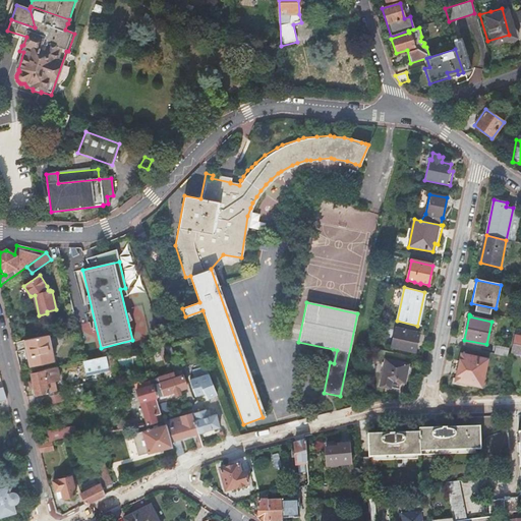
[(418,333),(395,328),(391,347),(414,351),(418,333)]
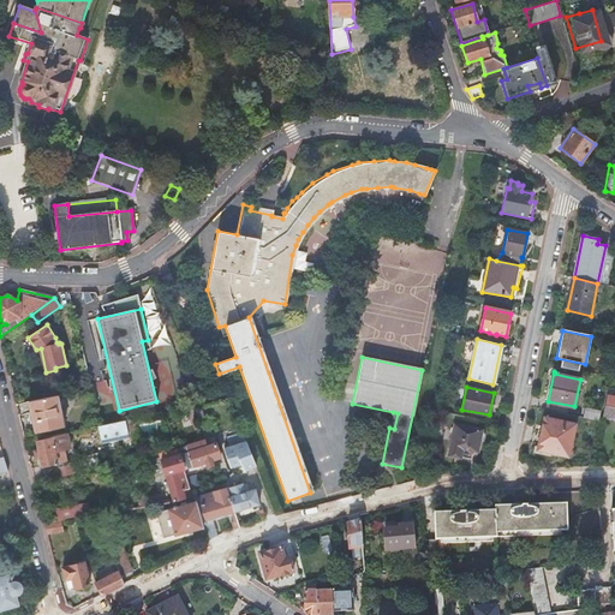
[(614,396),(608,395),(604,417),(614,418),(614,396)]
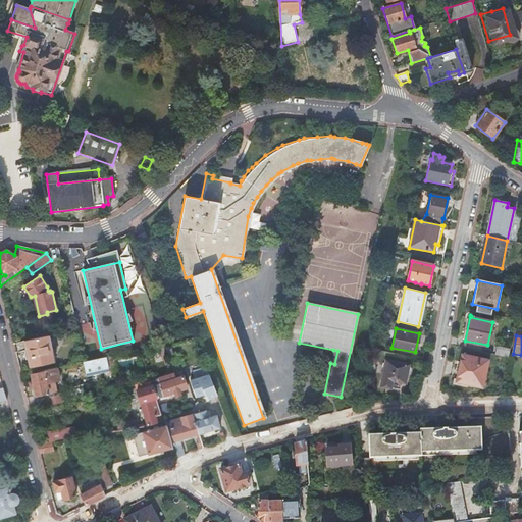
[(54,362),(49,336),(24,342),(30,367),(54,362)]
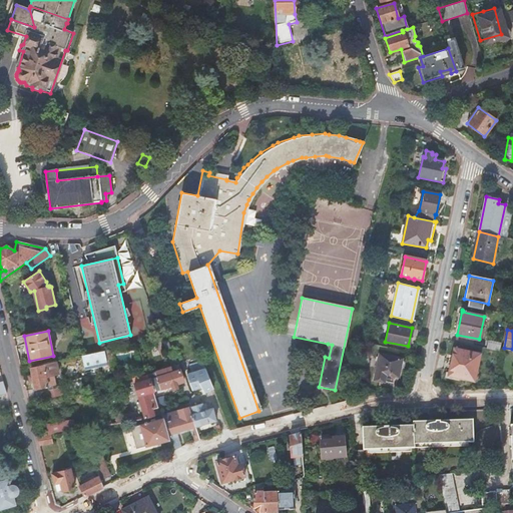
[(486,349),(499,351),(501,344),(488,341),(486,349)]
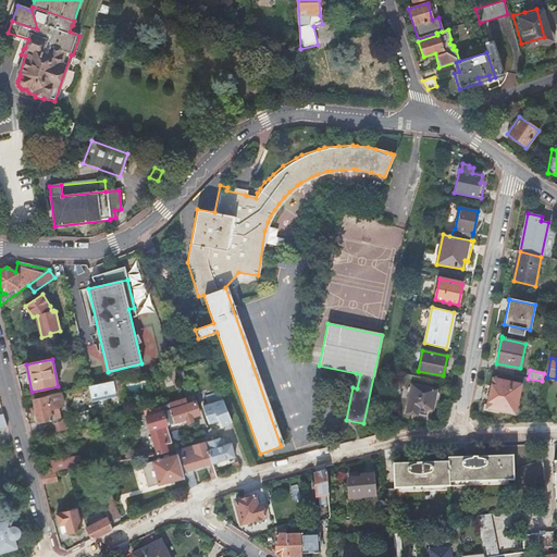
[(521,384),(493,379),(486,407),(515,413),(521,384)]
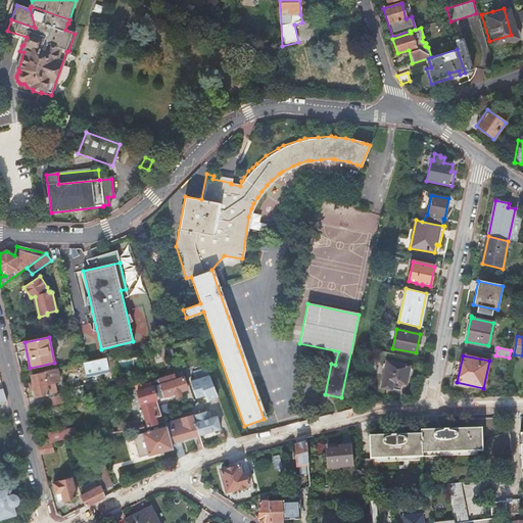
[(108,374),(105,359),(85,363),(83,364),(86,378),(108,374)]
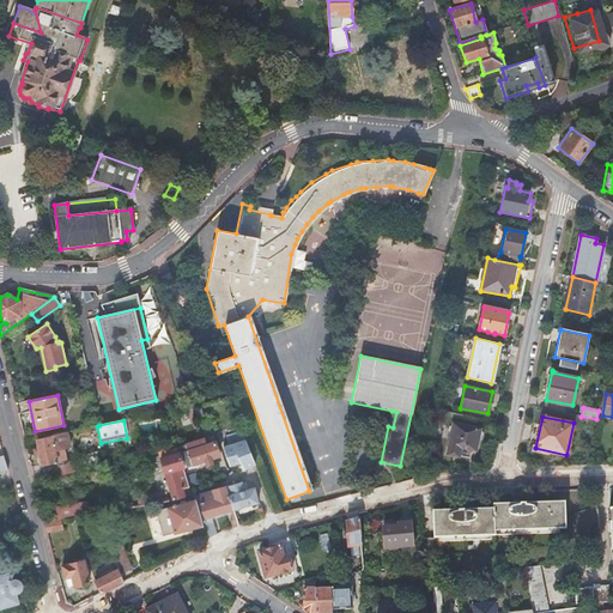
[(474,456),(475,449),(480,429),(453,423),(447,453),(459,456),(459,454),(474,456)]
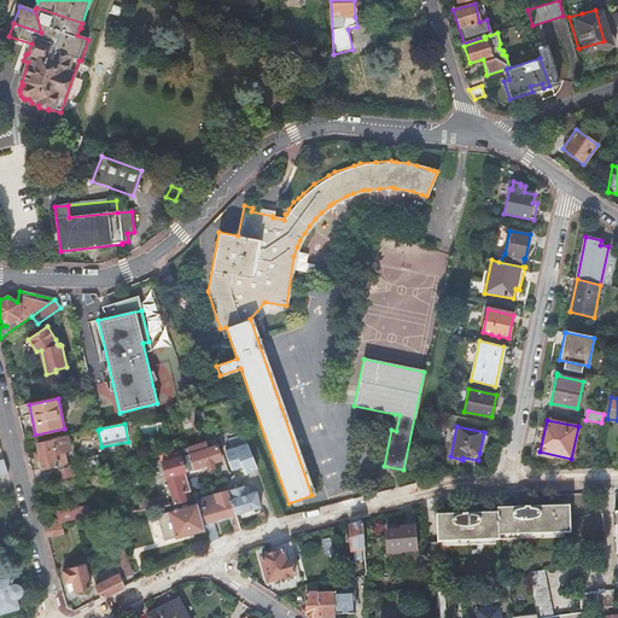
[(66,436),(38,442),(38,444),(39,453),(41,461),(42,468),(53,466),(54,468),(57,467),(58,471),(54,472),(57,482),(74,477),(71,465),(65,466),(63,453),(70,452),(66,436)]
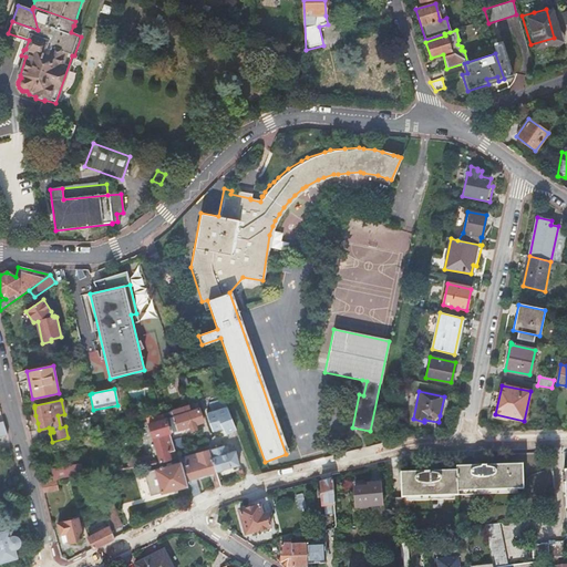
[(236,432),(227,409),(224,400),(209,404),(213,412),(207,414),(213,431),(223,429),(225,435),(236,432)]
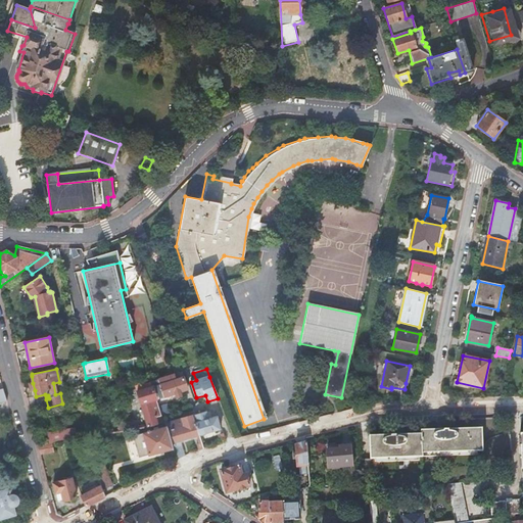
[(172,376),(150,382),(150,383),(152,388),(155,399),(172,395),(173,398),(181,396),(180,392),(187,390),(183,378),(174,381),(172,376)]
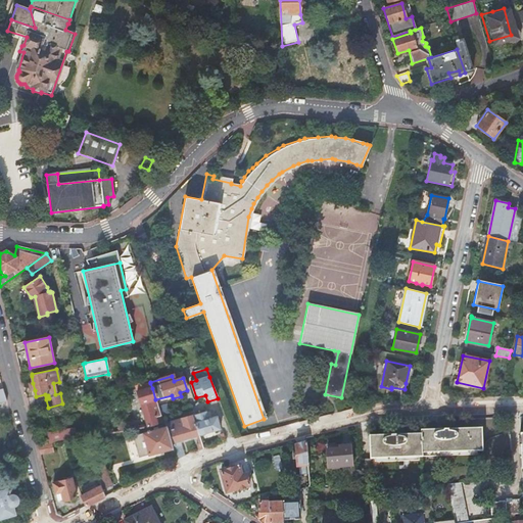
[(155,399),(152,388),(137,392),(146,427),(161,423),(157,409),(158,409),(155,399)]
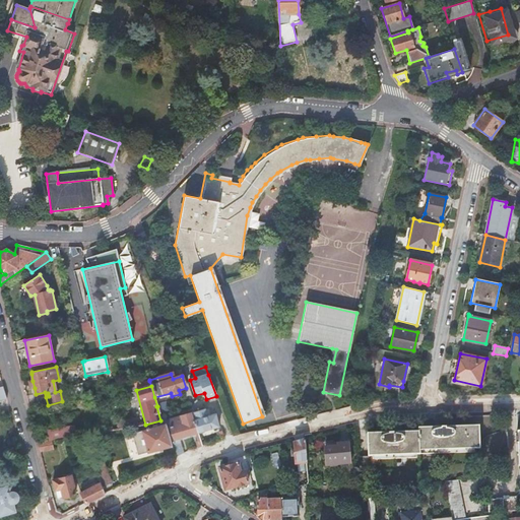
[(205,409),(191,413),(197,434),(218,427),(215,414),(207,416),(205,409)]
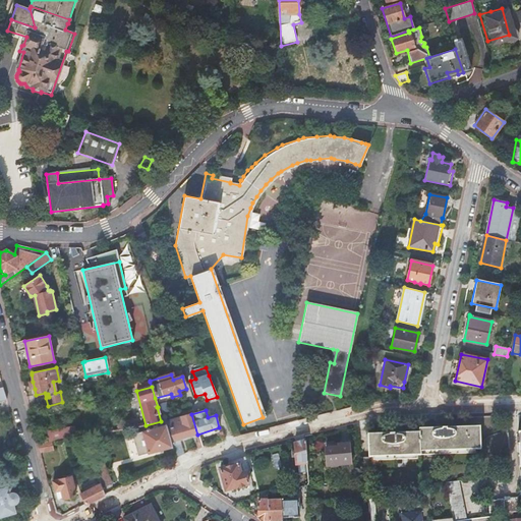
[(191,414),(164,422),(165,426),(171,447),(174,459),(184,455),(179,439),(194,436),(196,443),(194,444),(196,450),(203,448),(197,435),(191,414)]
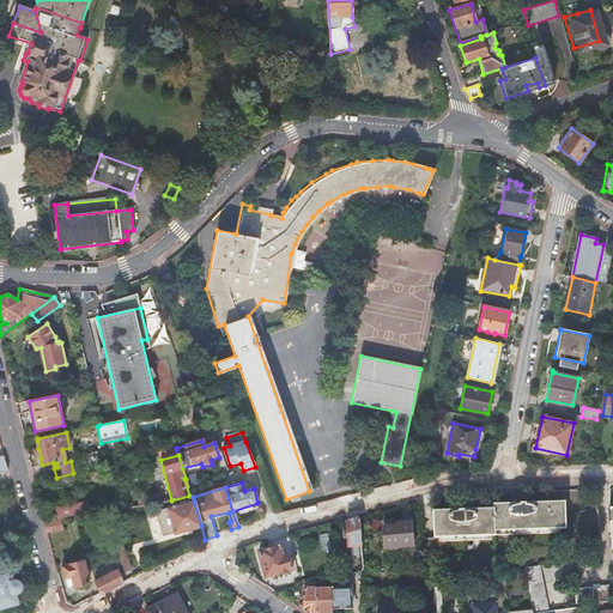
[(162,536),(201,526),(194,502),(155,511),(162,536)]
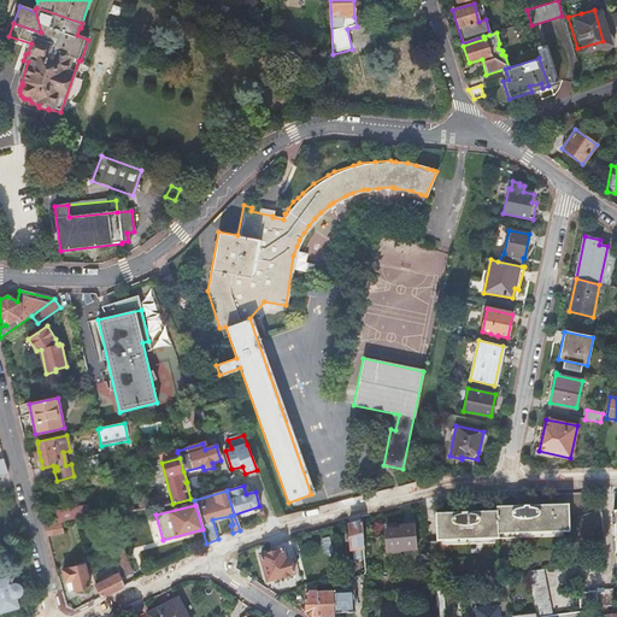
[(62,523),(90,518),(88,506),(58,512),(60,523),(62,523)]
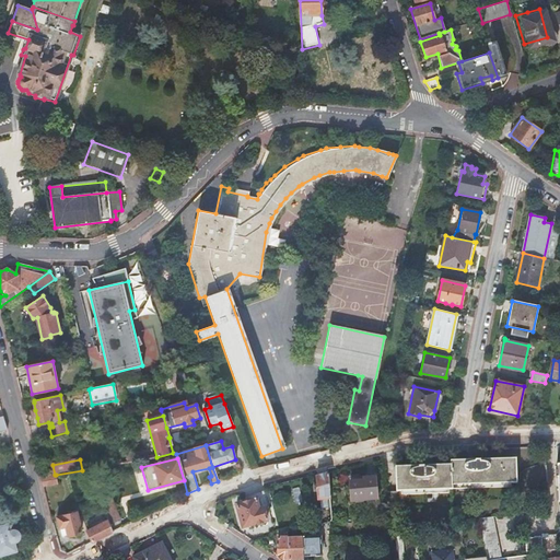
[(450,487),(515,485),(514,461),(448,463),(450,467),(394,468),(395,492),(450,491),(450,487)]
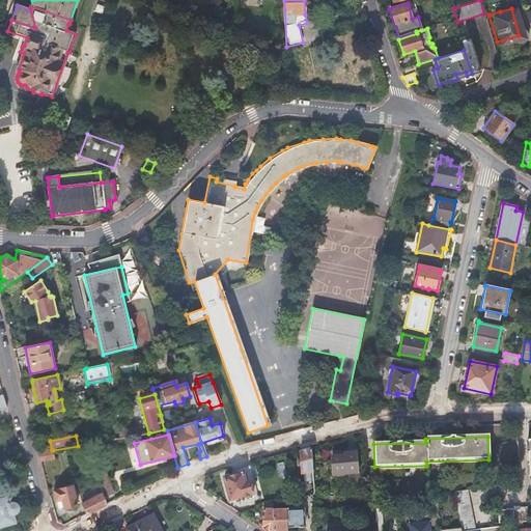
[(91,459),(87,444),(82,445),(82,449),(87,460),(91,459)]
